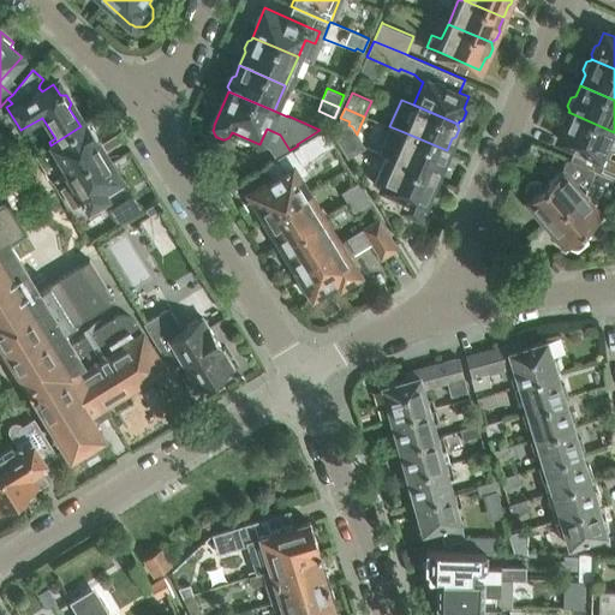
[(608,147),(614,132),(568,112),(568,114),(563,115),(560,123),(562,127),(557,139),(578,149),(574,157),(598,168),(596,172),(614,180),(614,157),(610,156),(613,150),(608,147)]
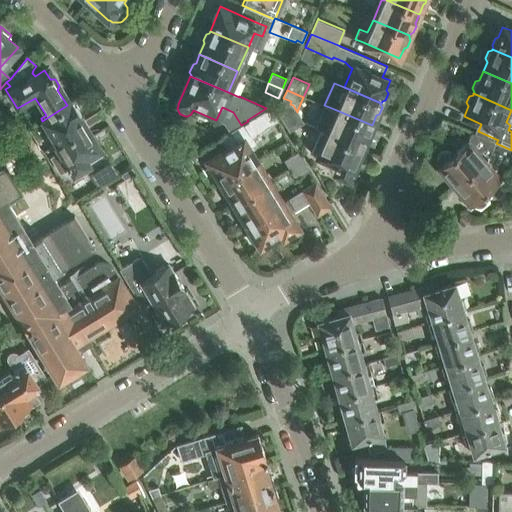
[(304,122),(297,111),(297,112),(293,105),(290,104),(291,101),(283,98),(280,106),(279,109),(279,112),(290,130),(304,122)]
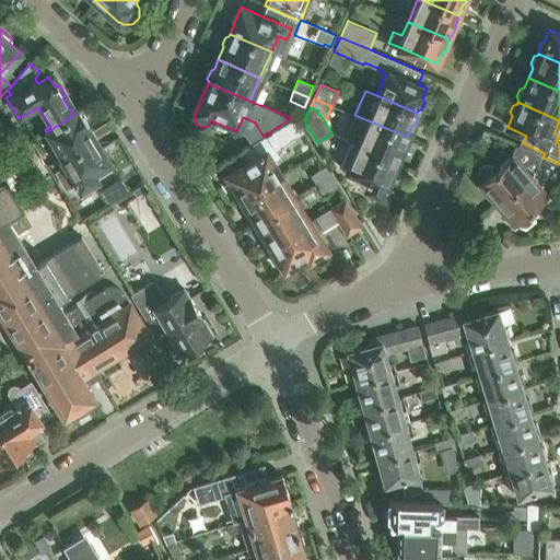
[(73,115),(46,132),(62,160),(94,138),(85,126),(88,121),(83,114),(78,114),(77,113),(73,115)]
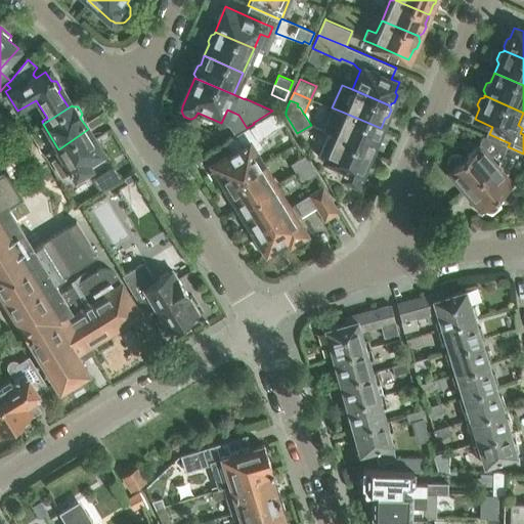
[(258,139),(285,123),(279,114),(272,111),(253,123),(254,124),(247,128),(225,140),(231,153),(213,164),(226,185),(265,161),(258,148),(262,146),(258,139)]
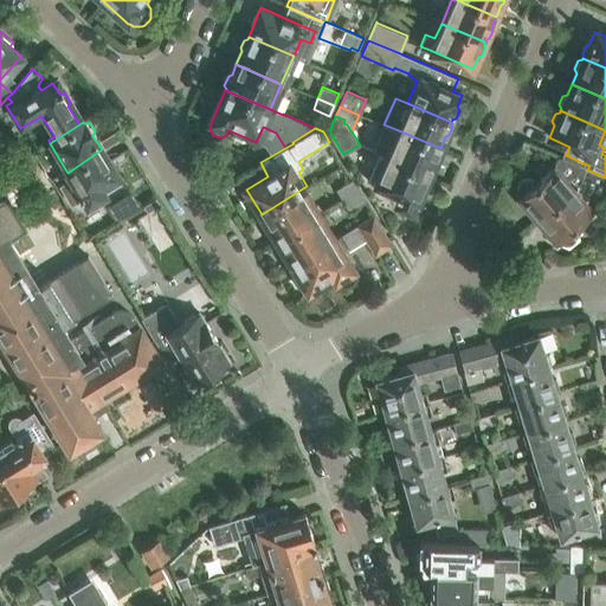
[(440,148),(395,129),(385,156),(429,175),(430,173),(433,172),(437,163),(436,159),(440,148)]
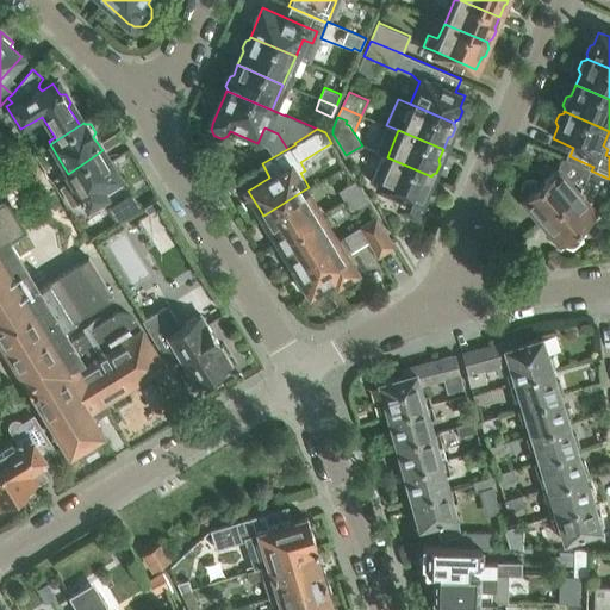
[(119,176),(103,150),(68,174),(66,175),(69,180),(60,186),(72,206),(81,200),(87,210),(111,195),(105,186),(119,176)]
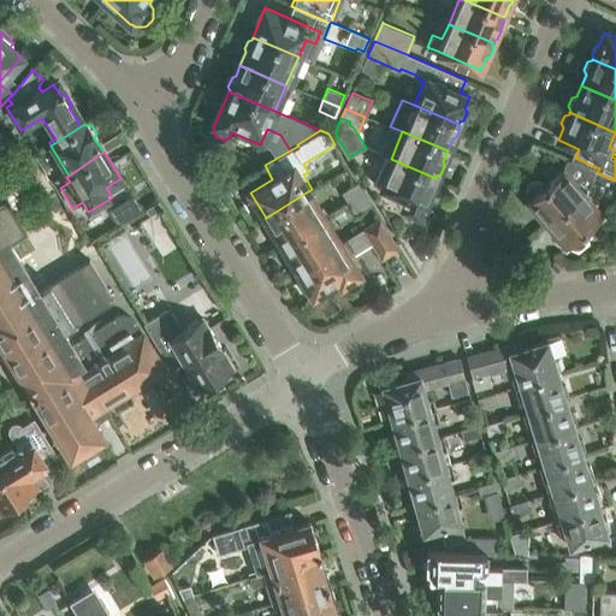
[(436,178),(391,159),(379,187),(406,197),(406,199),(406,200),(406,202),(406,205),(407,206),(408,207),(409,208),(410,209),(412,209),(414,211),(415,209),(418,209),(419,209),(421,208),(422,206),(422,205),(425,205),(436,178)]
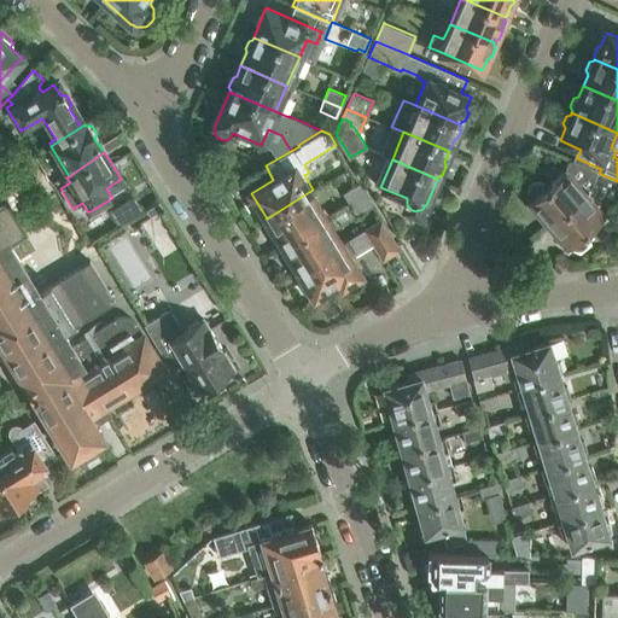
[(549,223),(592,186),(593,182),(598,172),(567,159),(563,172),(544,187),(542,184),(541,184),(538,182),(537,181),(535,181),(534,181),(531,182),(530,184),(529,184),(528,186),(526,187),(526,188),(526,191),(526,192),(526,194),(528,196),(529,198),(530,199),(529,200),(531,203),(531,207),(537,214),(541,214),(549,223)]
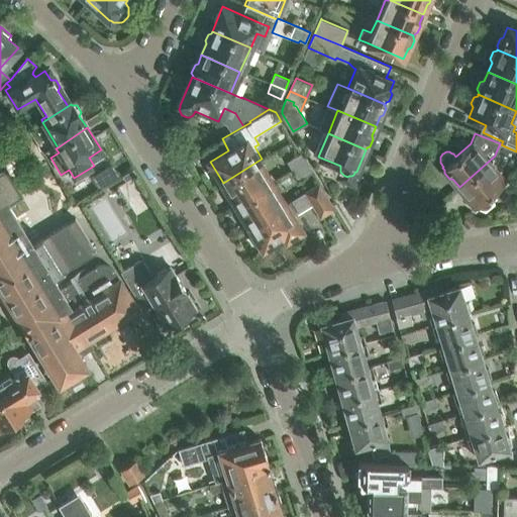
[(516,151),(501,144),(500,143),(496,152),(509,158),(510,157),(515,159),(516,153),(516,151)]
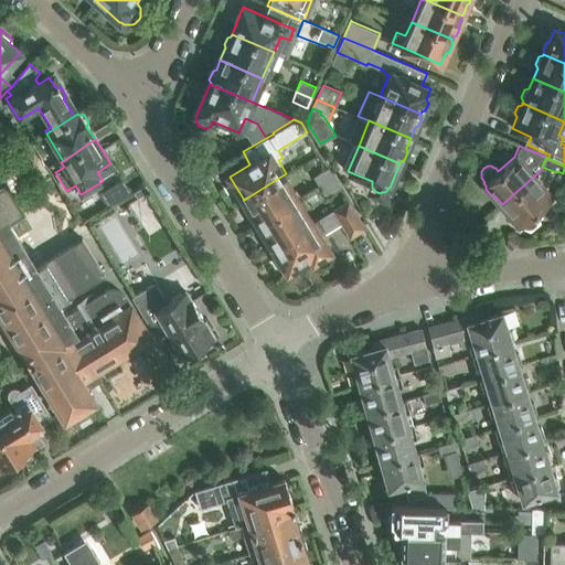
[(554,194),(544,187),(548,177),(554,178),(556,172),(542,167),(541,170),(502,204),(510,213),(510,216),(515,223),(519,223),(520,224),(522,223),(524,224),(525,225),(526,226),(528,227),(530,227),(531,227),(533,227),(534,226),(535,225),(536,224),(537,223),(539,221),(539,220),(539,217),(539,216),(537,214),(536,213),(534,211),(554,194)]
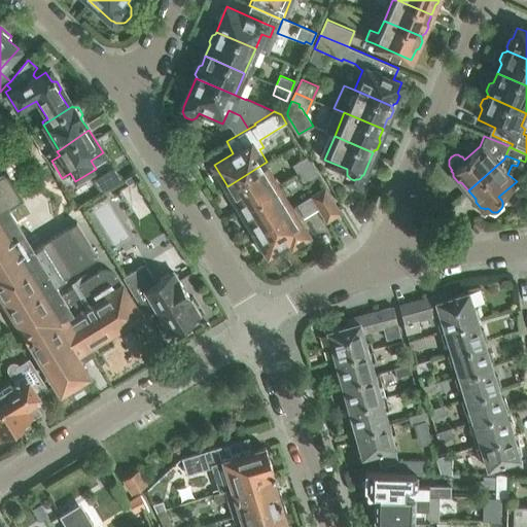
[(299,173),(312,165),(307,156),(293,164),(299,173)]
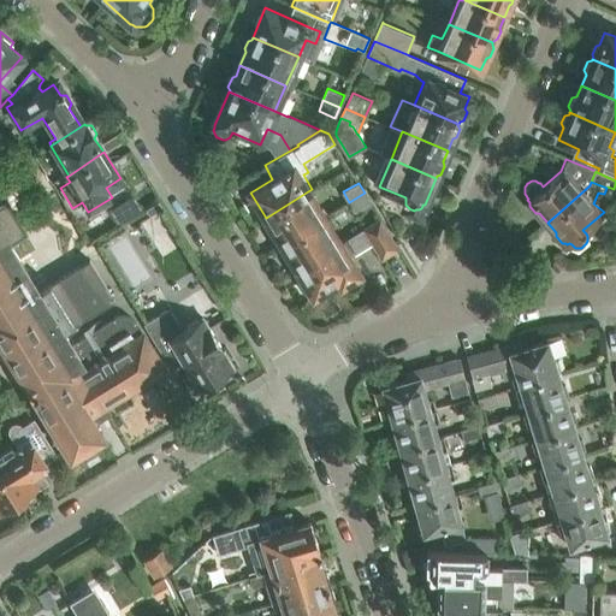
[(606,188),(604,194),(615,199),(615,183),(614,189),(608,187),(606,188)]
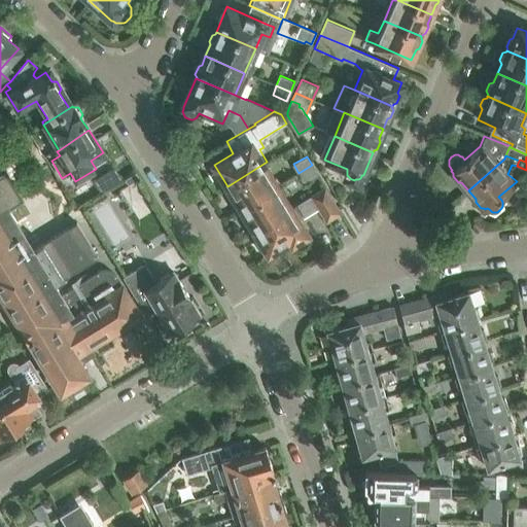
[(241,208),(280,183),(267,162),(227,186),(229,188),(227,192),(231,200),(236,200),(241,208)]
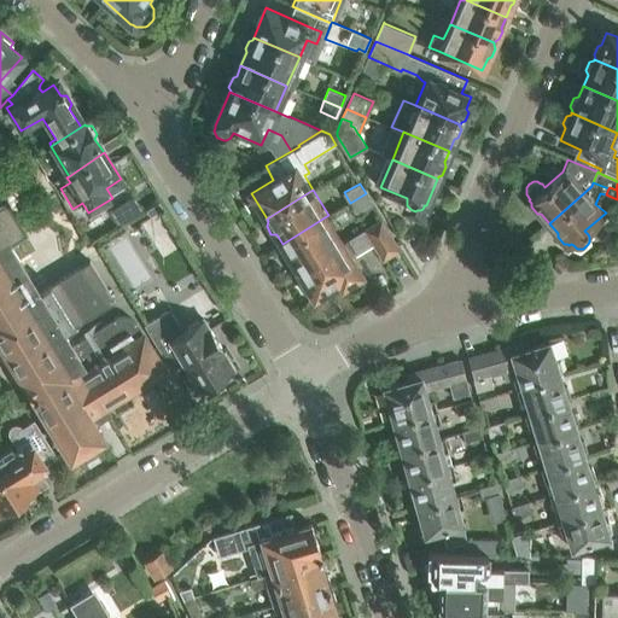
[(10,193),(0,198),(0,339),(23,377),(21,378),(25,384),(31,394),(33,392),(40,404),(40,408),(45,415),(48,419),(71,454),(103,435),(89,414),(163,369),(134,321),(122,330),(116,319),(75,344),(66,331),(75,326),(115,299),(91,260),(50,285),(41,290),(10,239),(30,227),(10,193)]
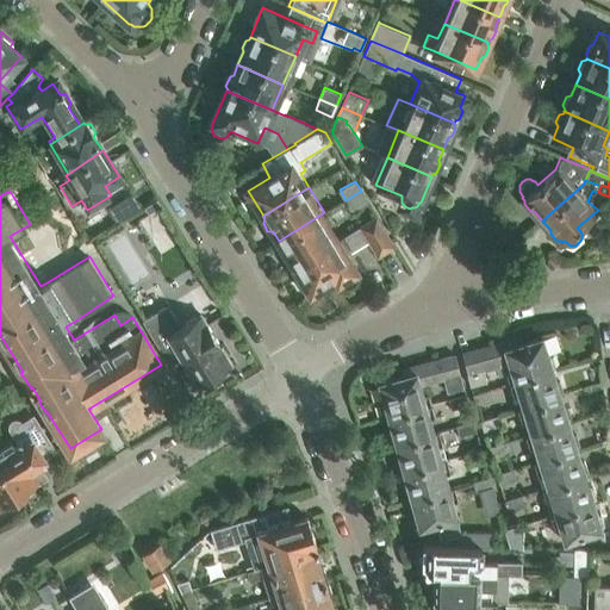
[(353,211),(368,201),(361,191),(346,200),(353,211)]
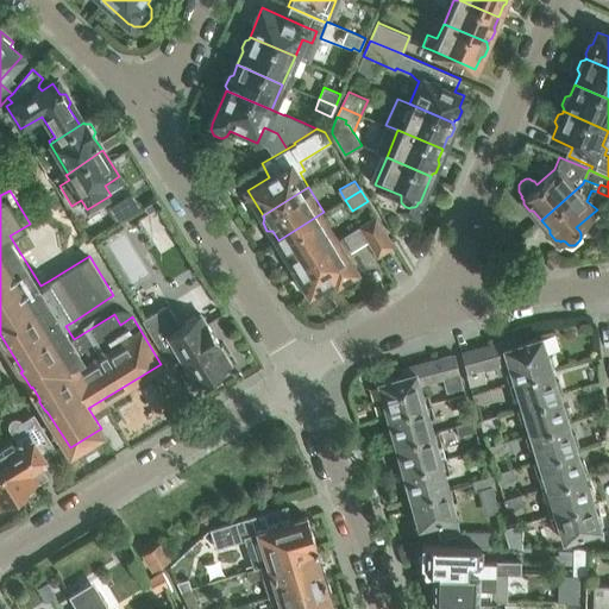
[(132,194),(107,211),(114,224),(140,207),(132,194)]
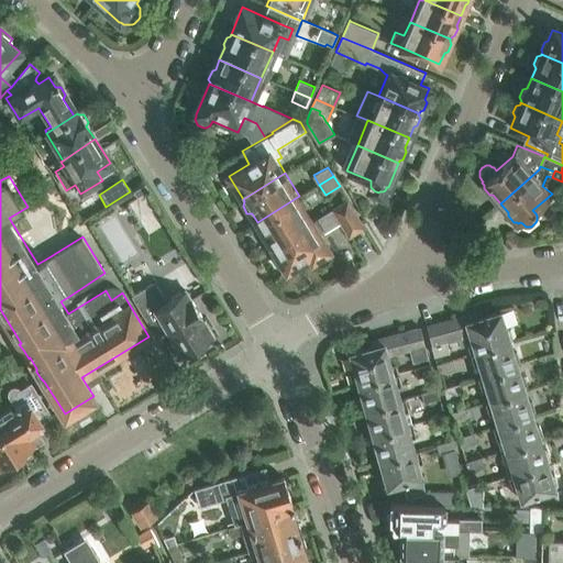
[(313,220),(299,196),(257,222),(264,234),(263,239),(267,245),(271,246),(313,220)]
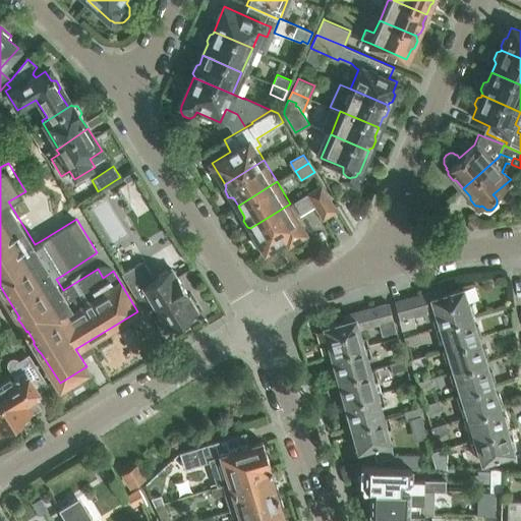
[(337,210),(322,184),(294,203),(293,201),(290,204),(250,228),(251,228),(265,250),(286,237),(288,241),(289,240),(290,241),(291,242),(292,244),(293,244),(295,245),(297,245),(299,245),(301,244),(302,243),(303,242),(304,241),(304,239),(304,238),(305,237),(304,236),(304,235),(304,234),(303,232),(304,231),(295,217),(298,215),(296,213),(299,212),(300,214),(314,205),(324,219),(337,210)]
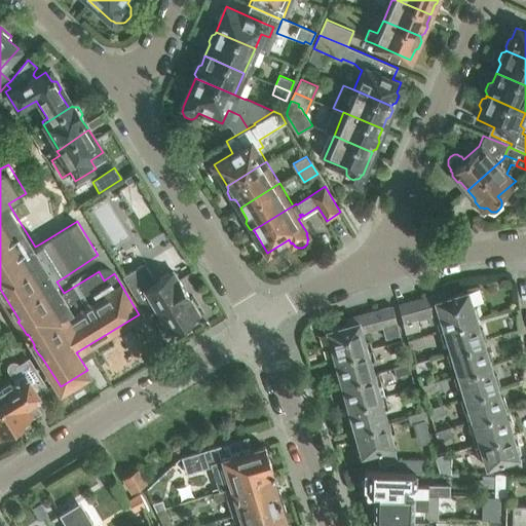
[(191,298),(190,298),(173,270),(157,279),(145,262),(123,275),(147,315),(156,309),(170,332),(177,327),(180,328),(181,327),(183,327),(185,326),(187,324),(188,323),(189,321),(190,320),(199,313),(200,312),(191,298)]
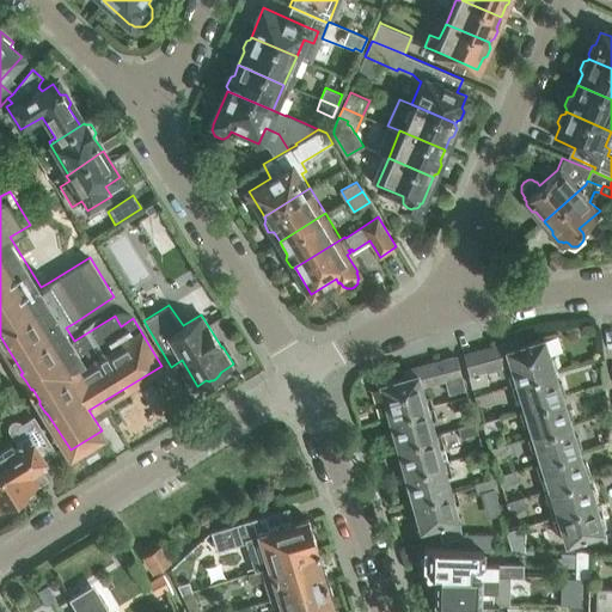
[(505,343),(479,350),(463,355),(471,386),(489,381),(487,372),(499,368),(501,377),(508,374),(512,384),(554,372),(552,367),(556,365),(554,355),(549,355),(544,338),(507,349),(505,343)]
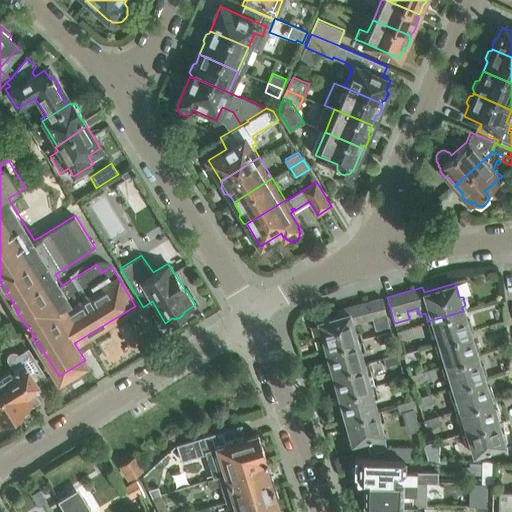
[(388,325),(381,299),(353,307),(354,311),(317,321),(322,337),(319,339),(321,347),(325,348),(325,349),(363,338),(358,322),(372,318),(376,329),(388,325)]
